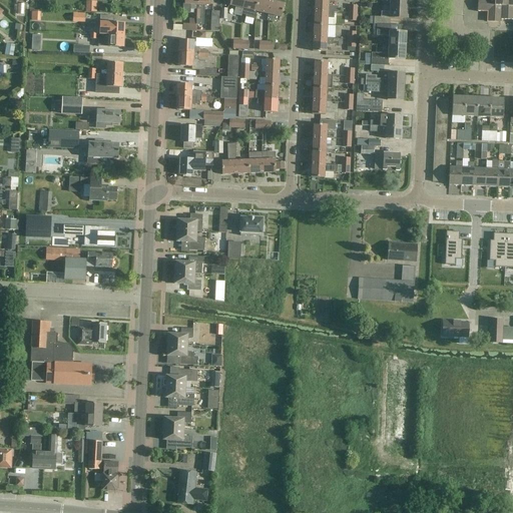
[(196,10),(196,0),(184,0),(184,4),(183,3),(182,13),(190,13),(190,8),(193,8),(193,15),(199,15),(200,10),(196,10)]
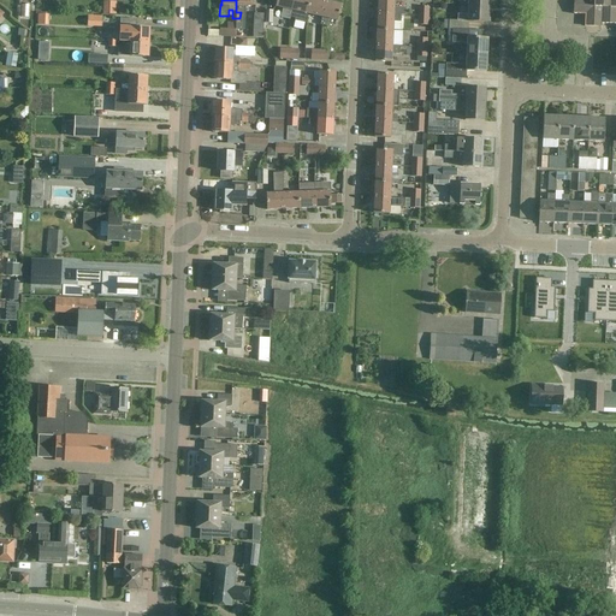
[(240,18),(232,18),(231,23),(236,23),(236,31),(235,37),(262,39),(264,15),(246,13),(246,6),(252,6),(252,0),(236,0),(236,12),(241,12),(240,18)]
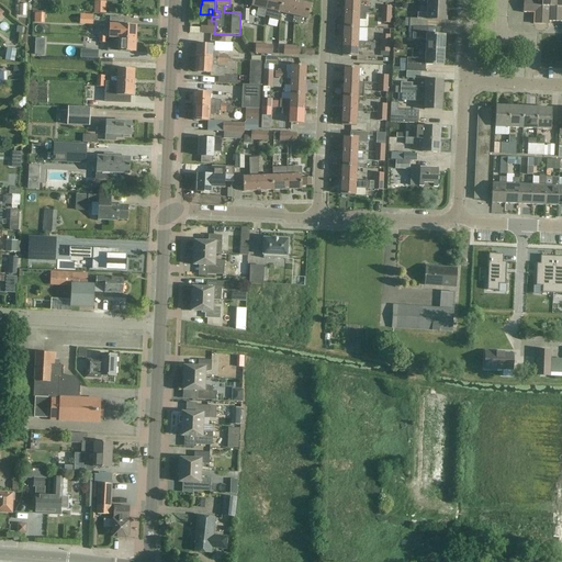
[(266,9),(267,0),(251,0),(251,6),(257,8),(256,17),(265,19),(265,15),(266,10),(266,9)]
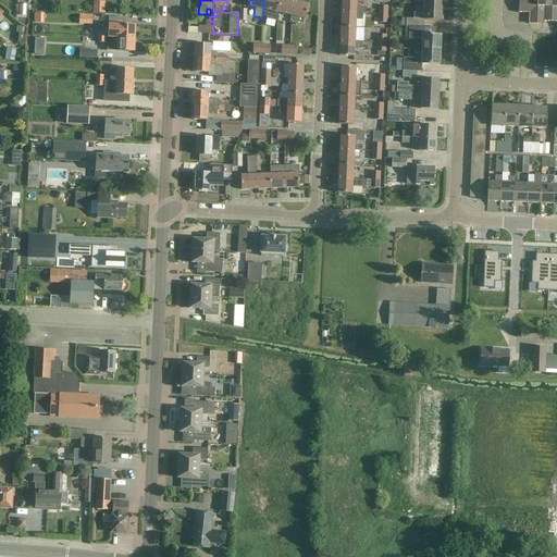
[(280,0),(264,0),(263,9),(263,10),(262,15),(268,16),(267,19),(275,21),(277,12),(280,0)]
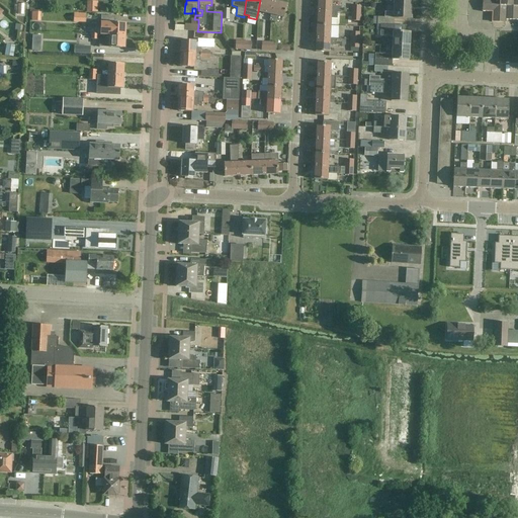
[(260,0),(258,11),(270,14),(273,2),(266,0),(260,0)]
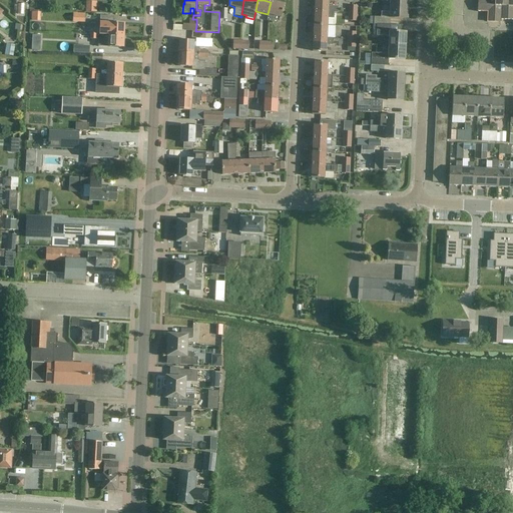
[(315,0),(315,12),(334,13),(334,12),(338,12),(338,6),(328,5),(328,0),(315,0)]
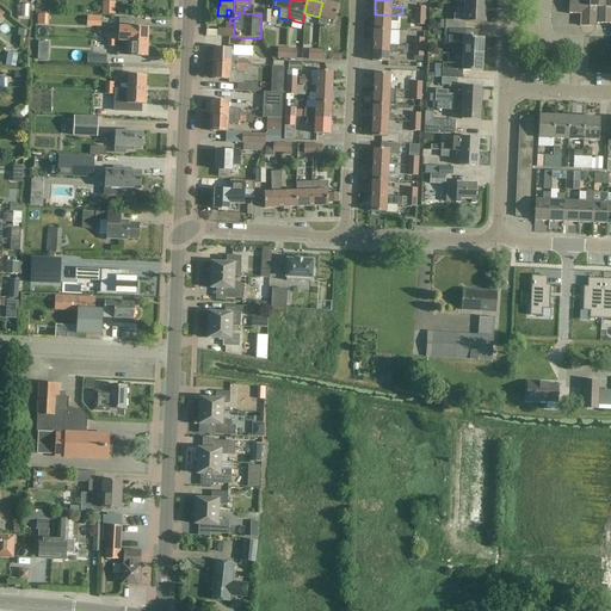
[(610,0),(568,0),(568,14),(580,14),(580,23),(588,23),(610,24),(610,0)]
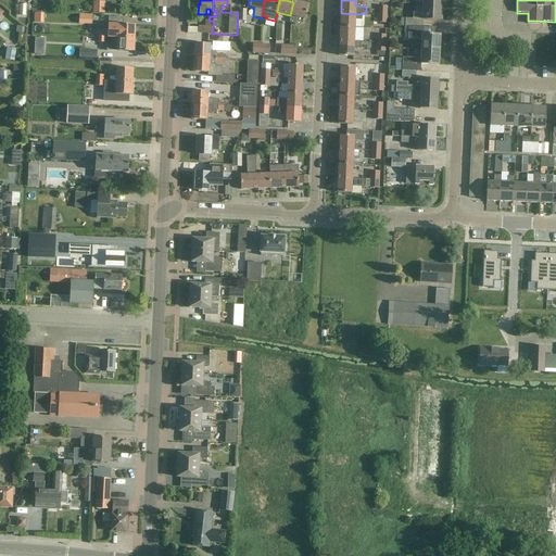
[(308,5),(293,2),(290,15),(291,15),(289,23),(297,24),(299,17),(305,19),(308,5)]
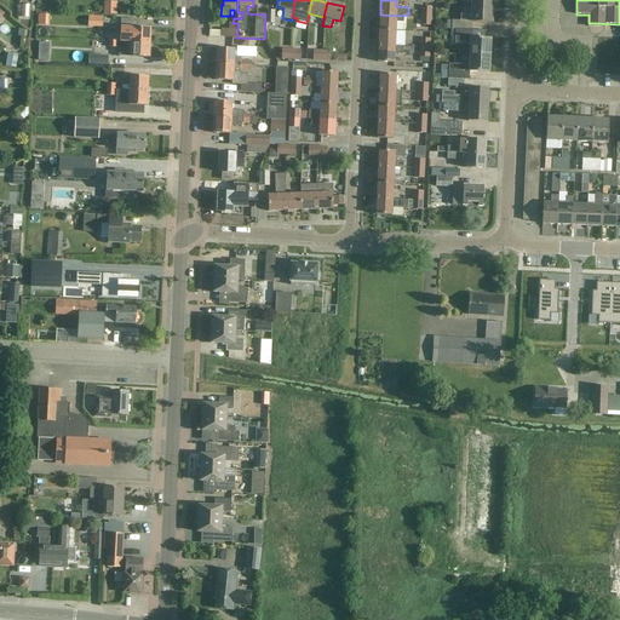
[(493,6),(471,5),(470,16),(460,15),(460,21),(452,21),(452,29),(455,29),(466,30),(466,29),(466,22),(492,23),(493,6)]
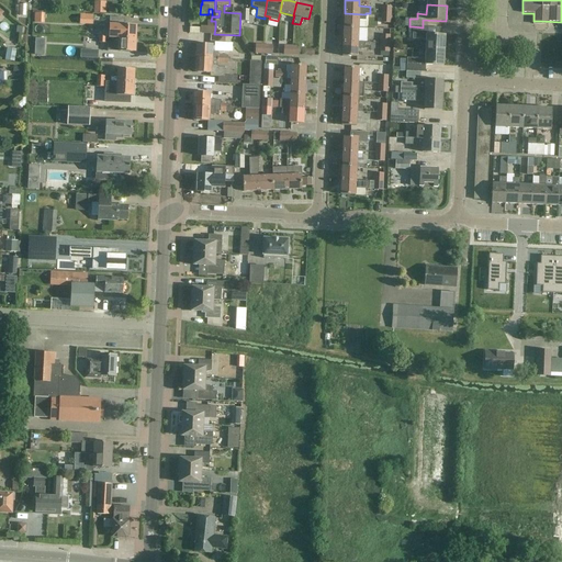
[(382,7),(381,15),(391,15),(391,7),(382,7)]
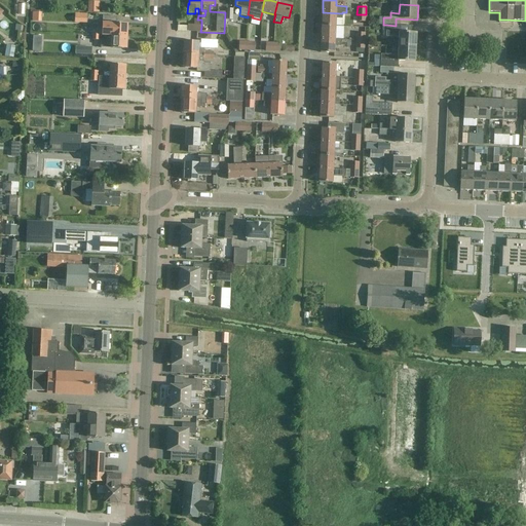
[(342,19),(342,13),(323,12),(322,26),(335,27),(335,17),(342,19)]
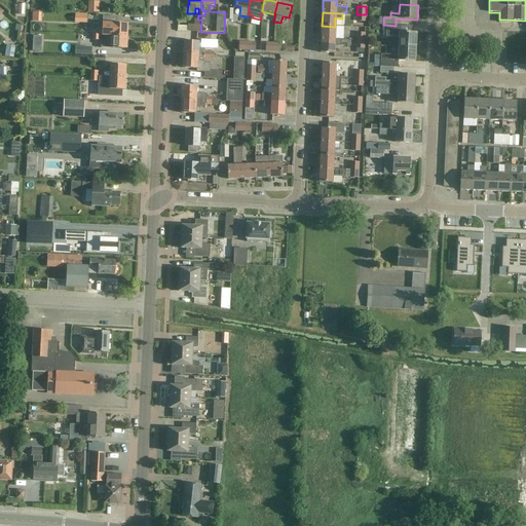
[(111,36),(126,37),(127,25),(111,24),(112,24),(103,23),(103,36),(111,36)]
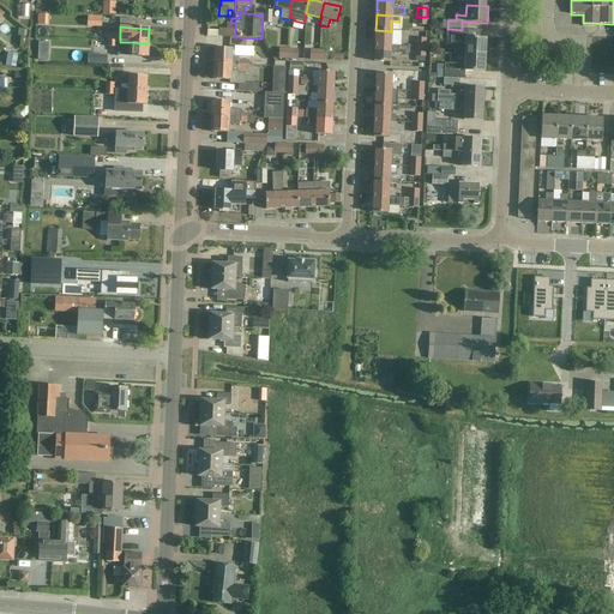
[(451,29),(450,43),(465,44),(465,54),(486,55),(486,38),(467,37),(467,29),(462,29),(462,30),(451,29)]
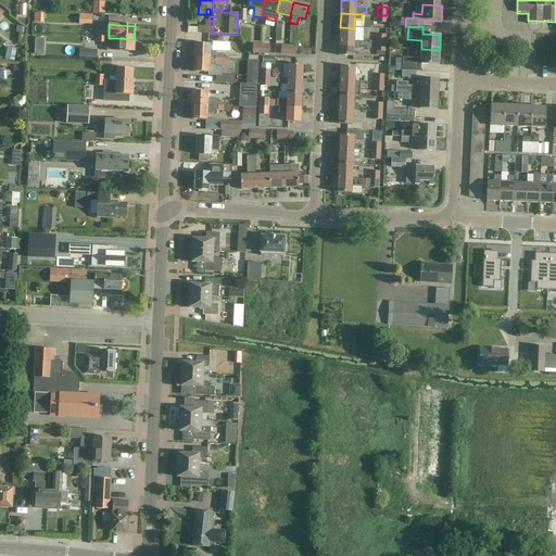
[(354,42),(354,41),(354,28),(340,27),(340,41),(354,42)]
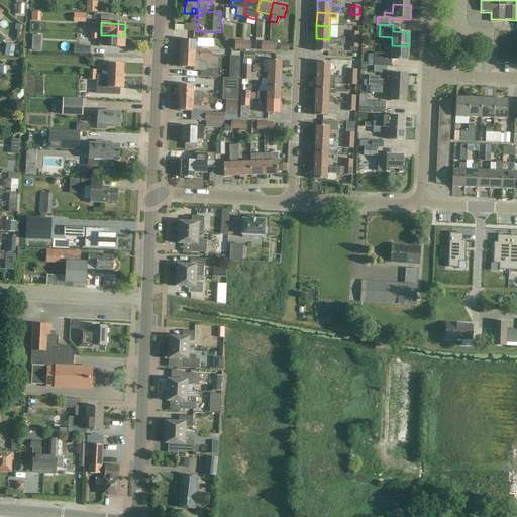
[(350,32),(349,40),(357,40),(358,32),(350,32)]
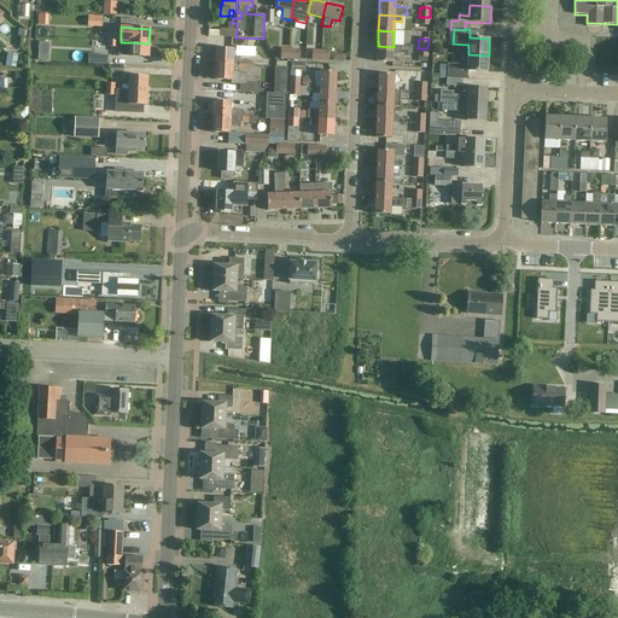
[(270,53),(277,54),(277,41),(266,41),(270,53)]
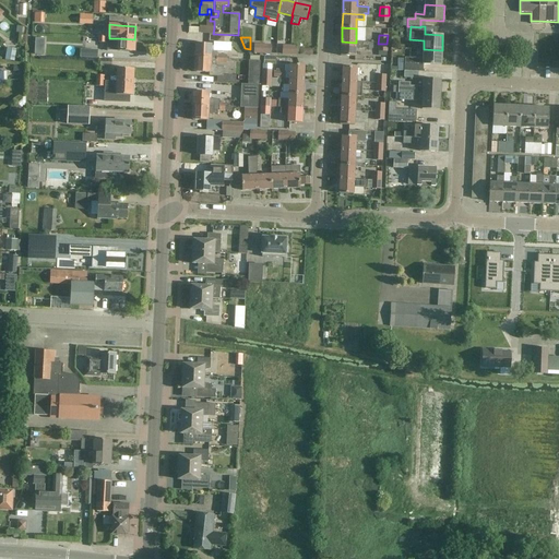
[(134,39),(118,38),(118,51),(134,52),(134,39)]
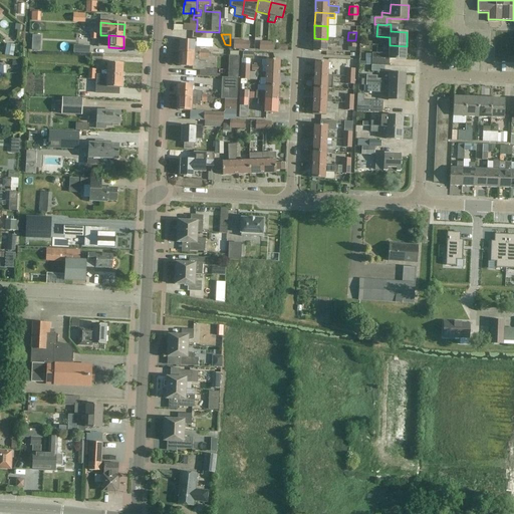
[(333,38),(327,38),(327,39),(314,38),(313,52),(326,52),(326,44),(332,45),(333,38)]
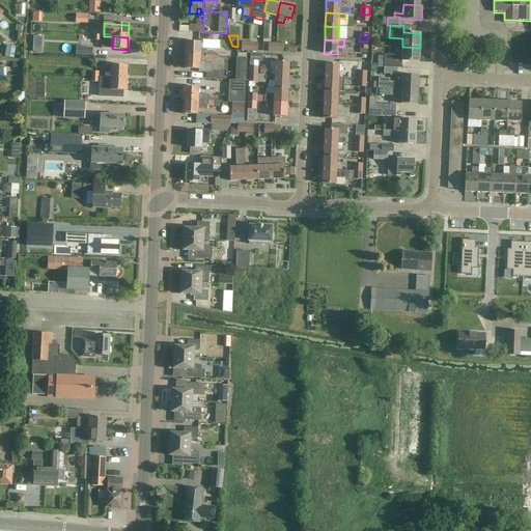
[(186,42),(185,55),(205,56),(205,59),(210,60),(211,52),(205,52),(205,49),(200,49),(200,43),(186,42)]
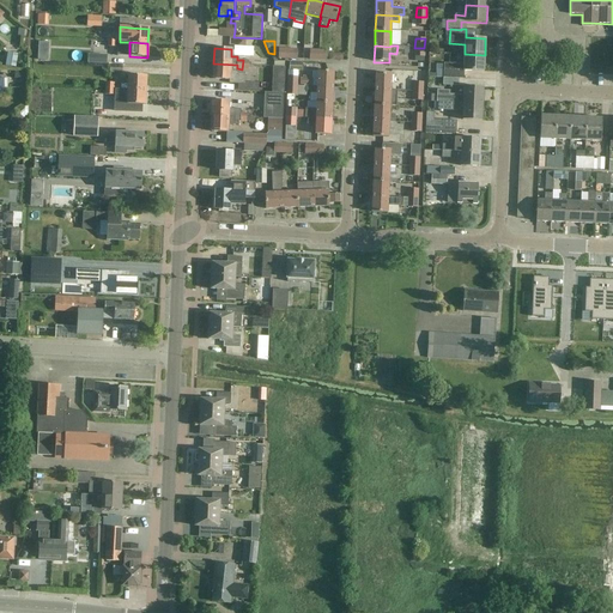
[(278,59),(289,59),(289,49),(279,49),(278,59)]
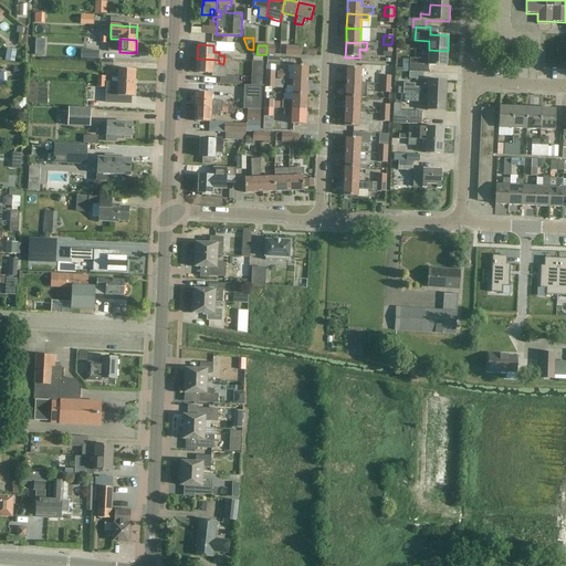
[(285,55),(294,55),(295,46),(285,46),(285,55)]
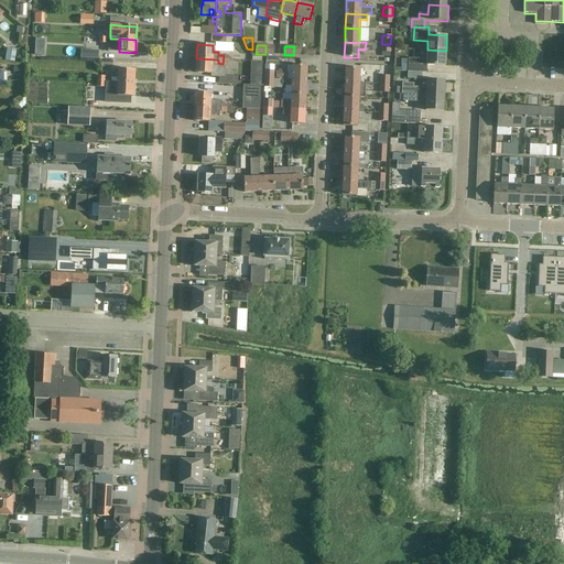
[(408,72),(422,73),(426,73),(427,65),(445,66),(446,51),(427,50),(426,60),(409,58),(408,62),(408,72)]
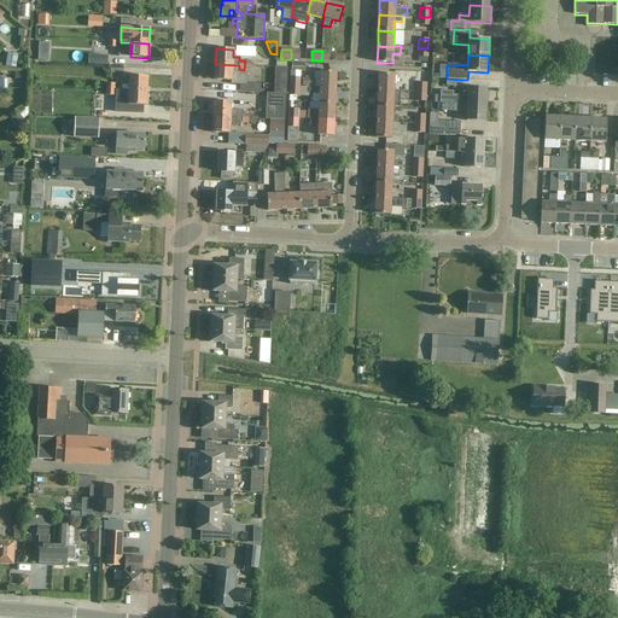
[(299,87),(299,77),(301,71),(305,71),(305,64),(292,63),(292,71),(290,71),(290,86),(299,87)]
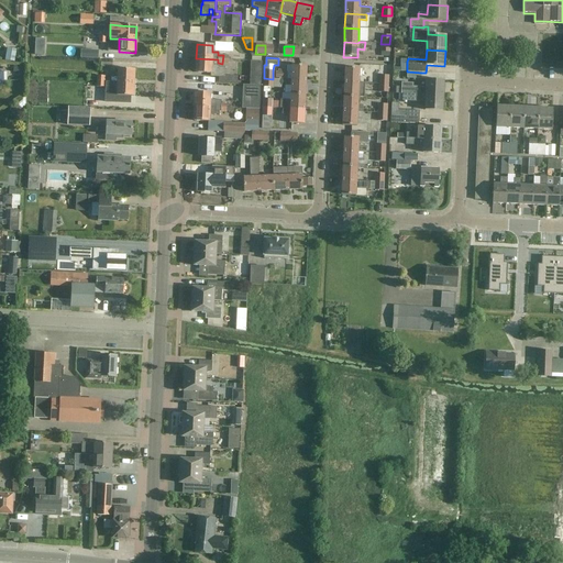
[(218,59),(196,58),(196,73),(210,74),(210,77),(224,77),(225,67),(217,67),(218,63),(218,59)]
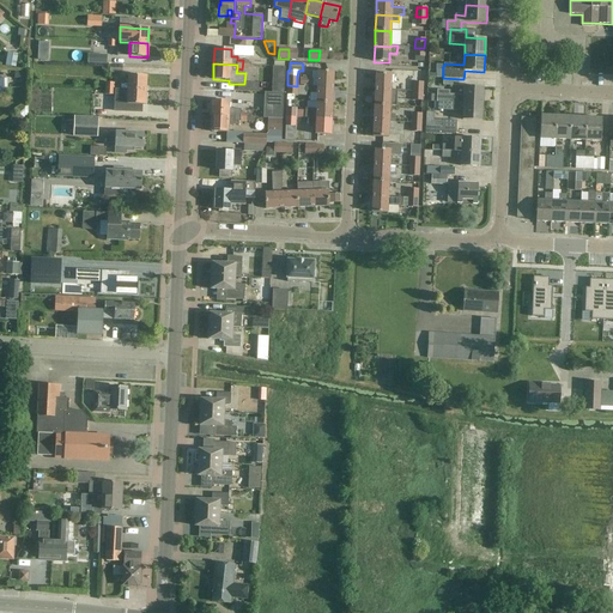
[(317,86),(333,87),(334,72),(319,71),(317,86)]
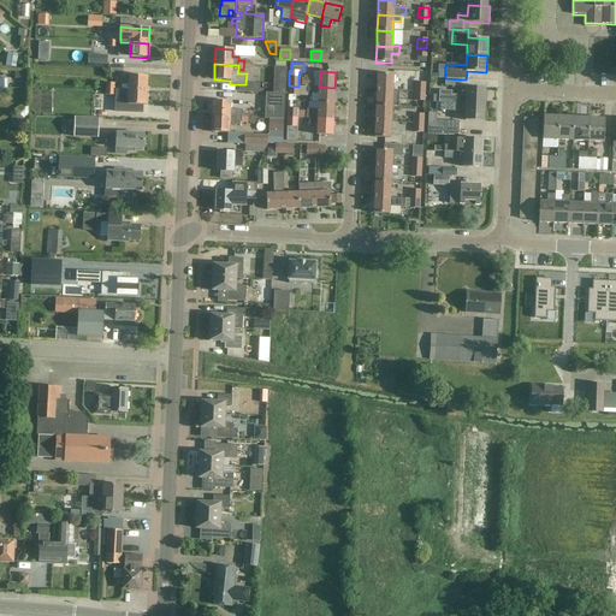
[(425,93),(425,83),(426,72),(415,72),(415,92),(425,93)]
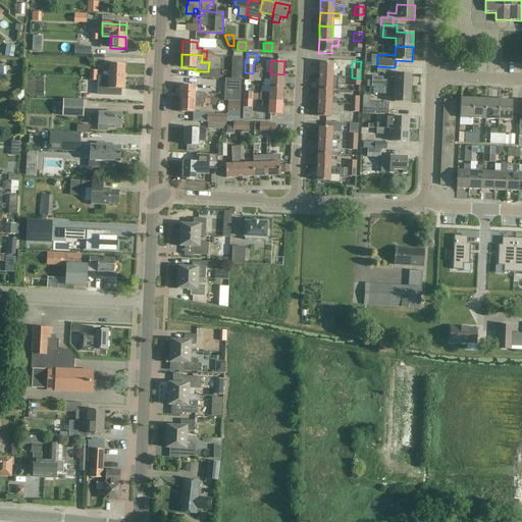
[(109,63),(108,76),(123,76),(124,64),(109,63)]
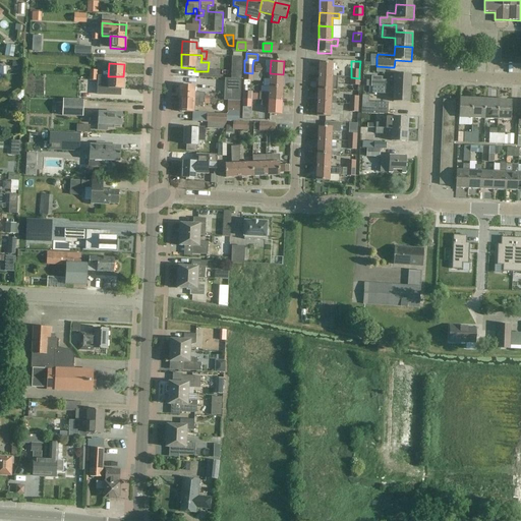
[(332,77),(332,75),(339,76),(339,69),(332,68),(333,63),(320,63),(319,76),(332,77)]
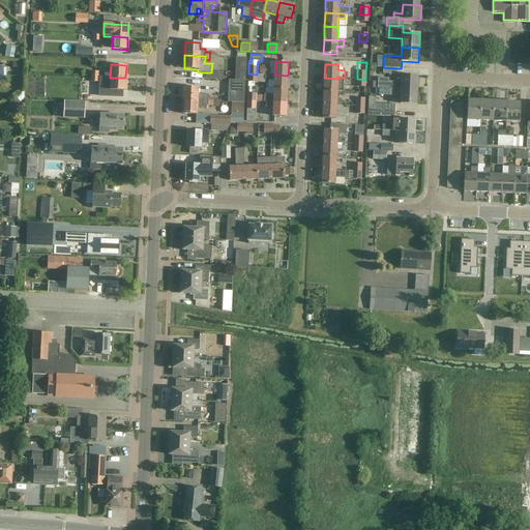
[(257,83),(257,75),(248,74),(247,82),(257,83)]
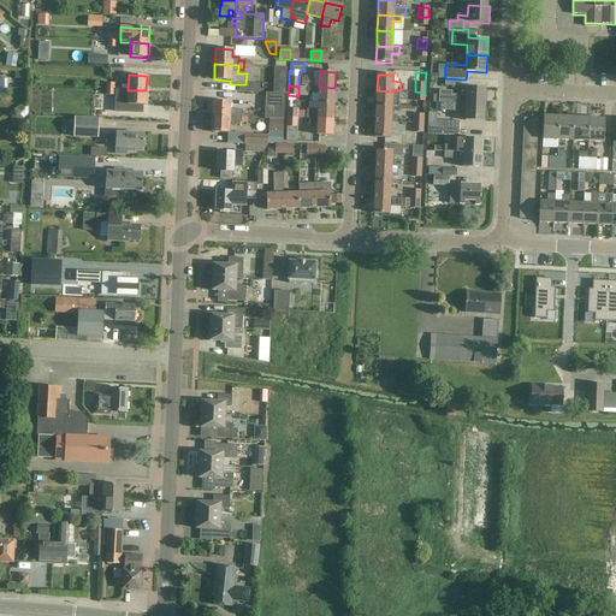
[(335,104),(335,88),(319,87),(307,86),(307,93),(319,94),(318,104),(335,104)]
